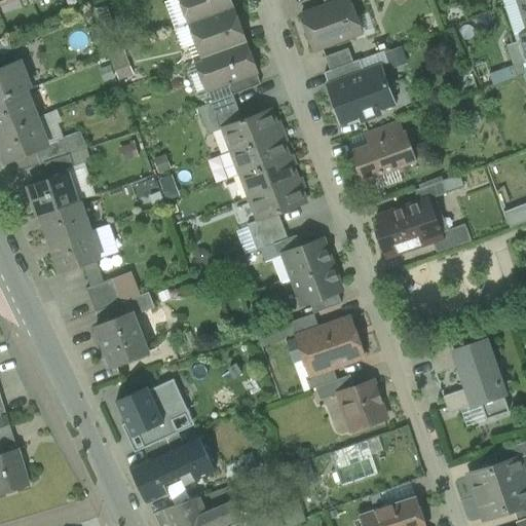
[(228,0),(181,0),(190,25),(232,9),(228,0)]
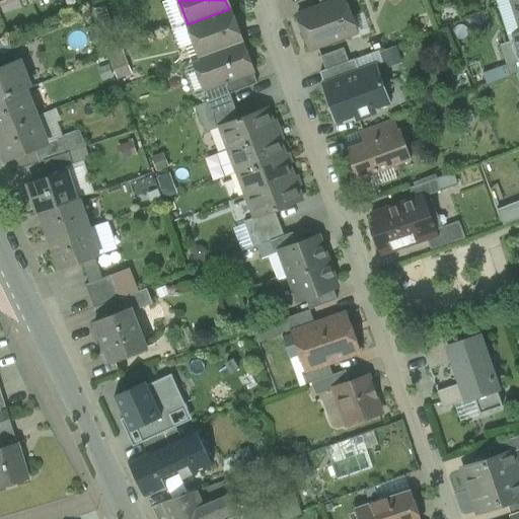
[(340,0),(321,7),(297,16),(309,50),(350,35),(345,22),(352,19),(345,0),(340,0)]
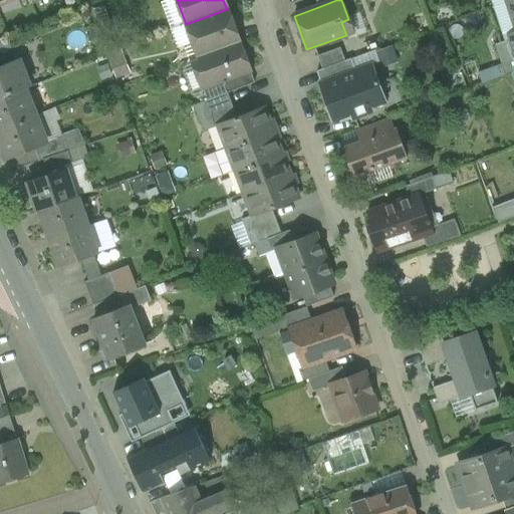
[(513,1),(508,3),(513,20),(513,32),(508,34),(510,40),(495,45),(501,64),(509,61),(513,59),(513,1)]
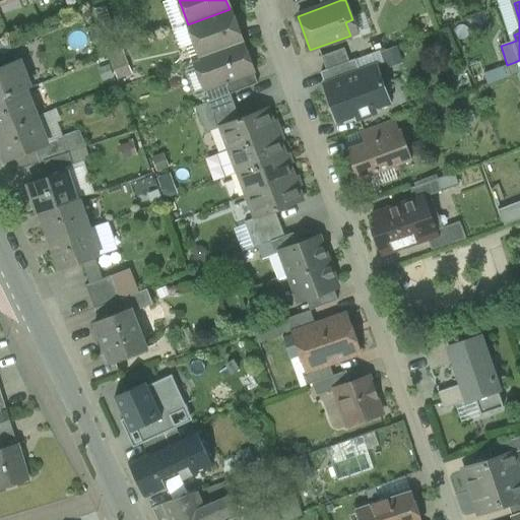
[(230,9),(188,24),(198,53),(217,46),(215,40),(238,30),(230,9)]
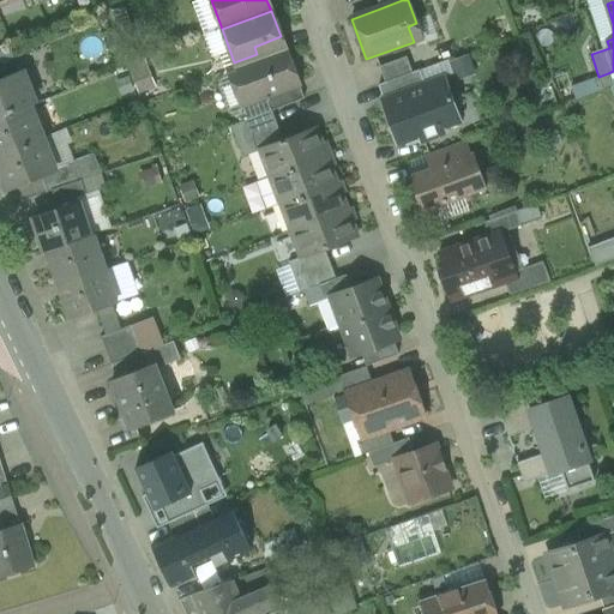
[(281,36),(254,47),(257,54),(234,62),(236,68),(287,50),(281,36)]
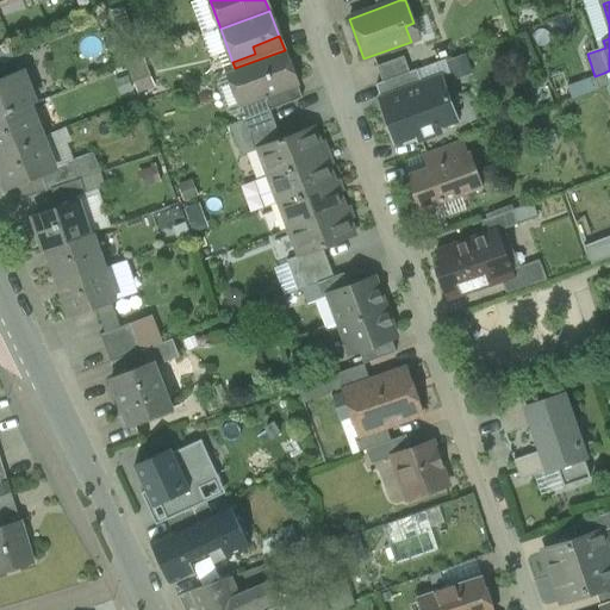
[(235,68),(232,69),(246,104),(266,97),(278,92),(277,88),(296,82),(285,50),(235,68)]
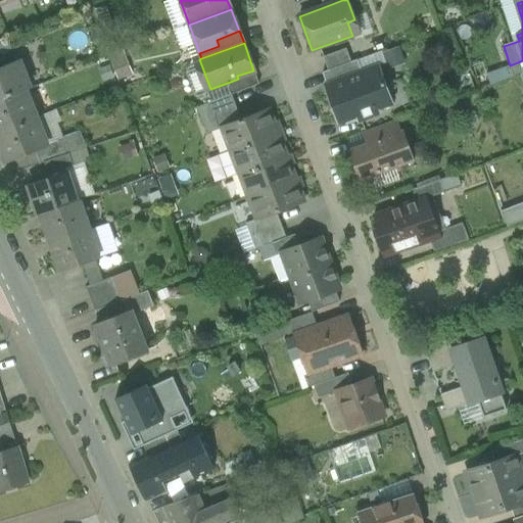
[(346,49),(323,57),(328,70),(344,64),(351,62),(346,49)]
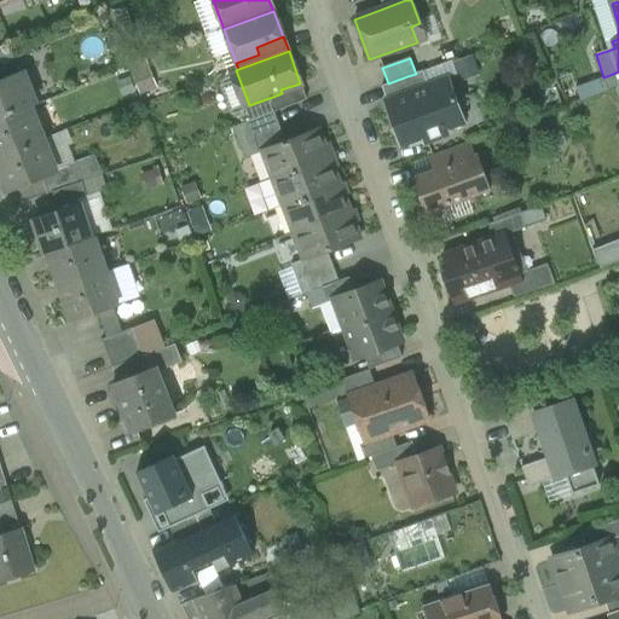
[(138,93),(155,86),(146,65),(129,73),(138,93)]
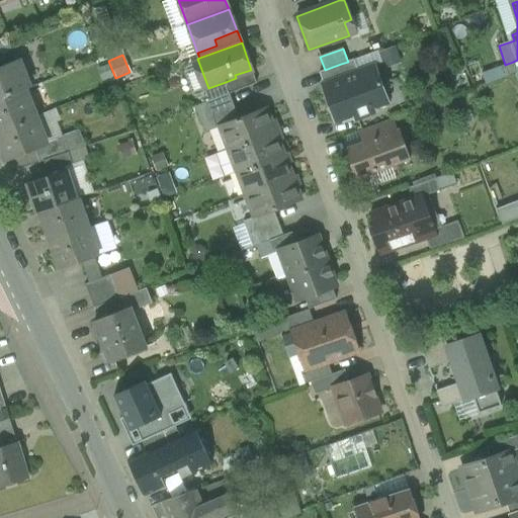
[(0,98),(24,89),(30,87),(19,60),(0,67),(0,98)]
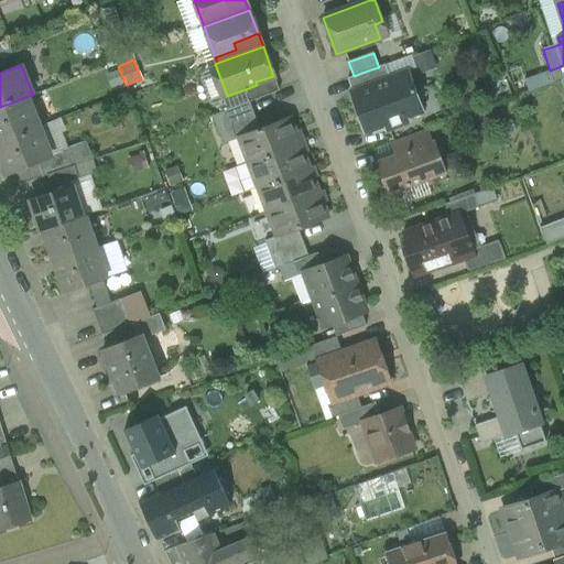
[(384,65),(379,67),(371,69),(376,83),(353,91),(350,93),(365,133),(384,126),(387,131),(409,122),(407,118),(423,111),(409,71),(390,77),(384,65)]
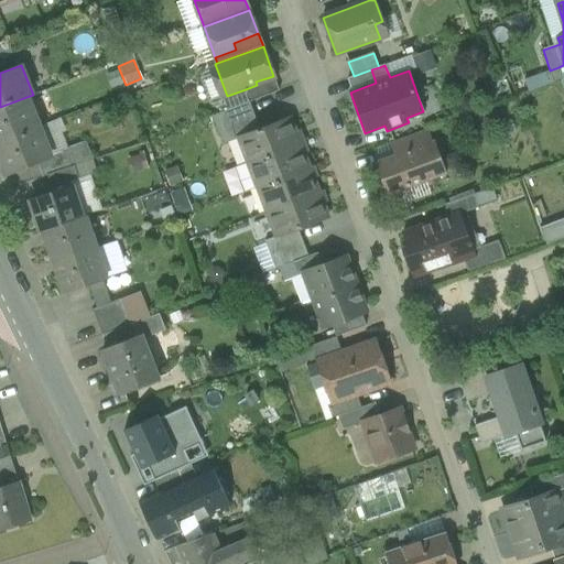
[(354,76),(348,78),(353,91),(376,83),(371,69),(354,76)]
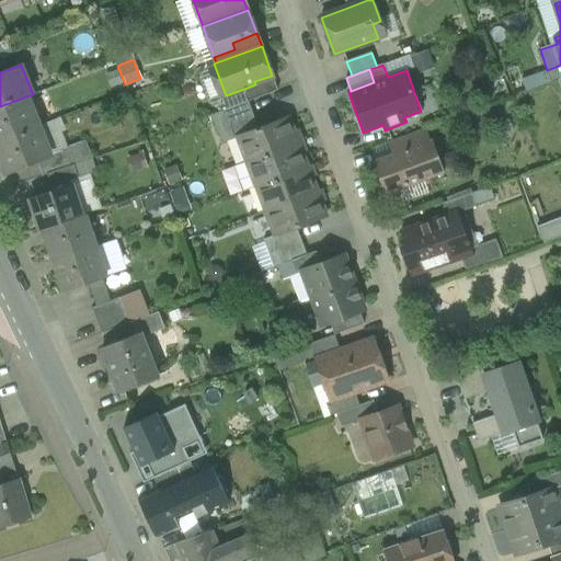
[(546,70),(521,77),(524,87),(548,81),(546,70)]
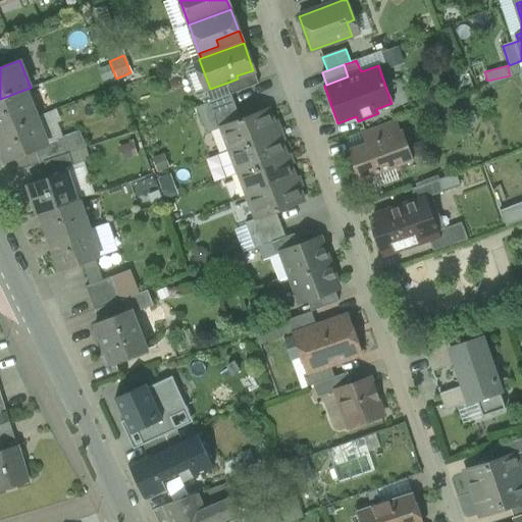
[(253,70),(237,75),(238,79),(227,83),(228,87),(227,87),(230,95),(258,84),(253,70)]
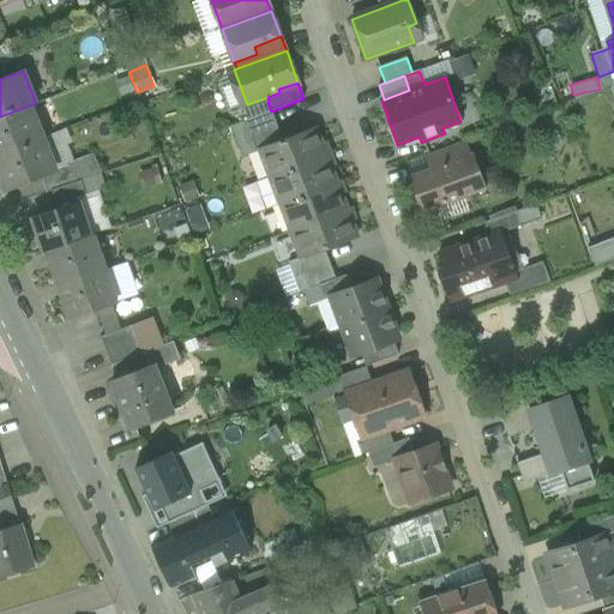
[(29,106),(0,116),(0,154),(42,138),(29,106)]
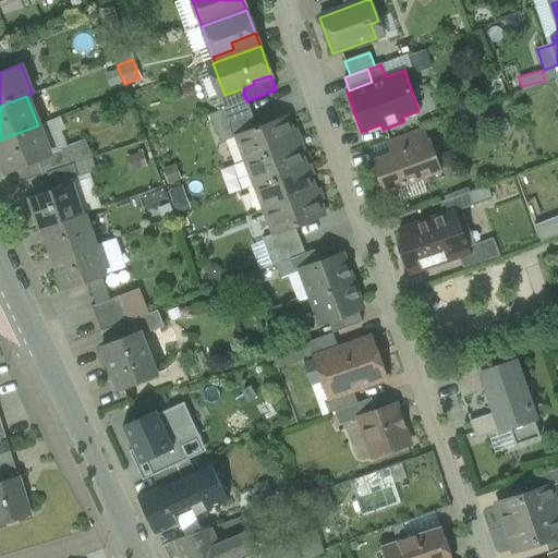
[(246,101),(223,110),(229,124),(252,116),(246,101)]
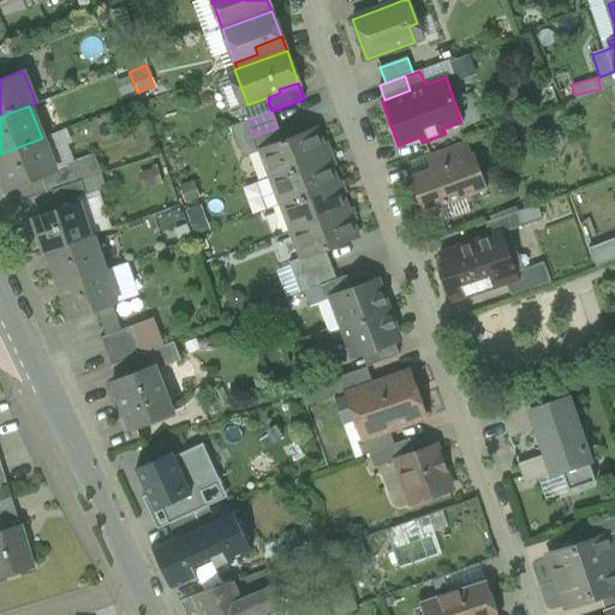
[(252,137),(246,121),(232,127),(244,157),(261,150),(284,141),(278,127),(252,137)]
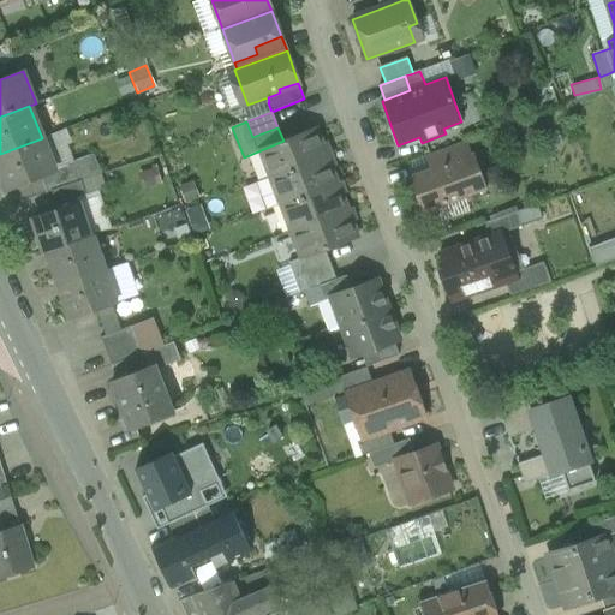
[(284,141),(261,150),(272,178),(330,155),(327,148),(323,149),(316,129),(284,141)]
